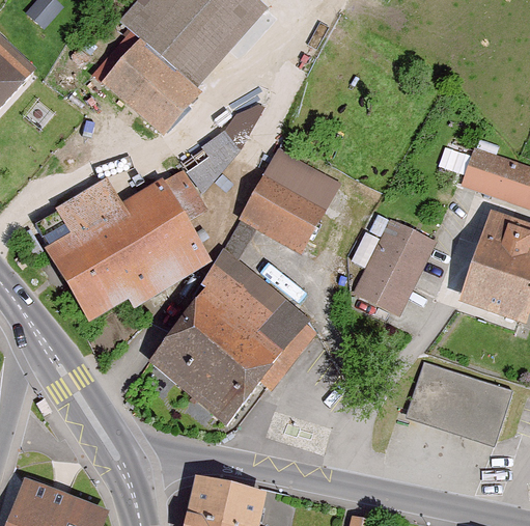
[(137,37),(102,79),(162,131),(269,5),(262,0),(135,0),(117,21),(137,37)]
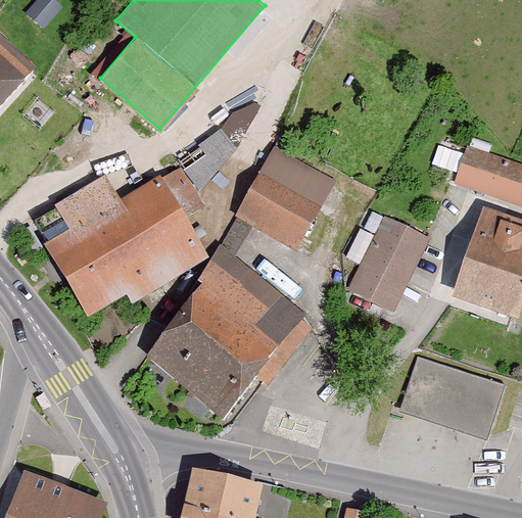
[(0,102),(34,68),(0,36),(0,102)]
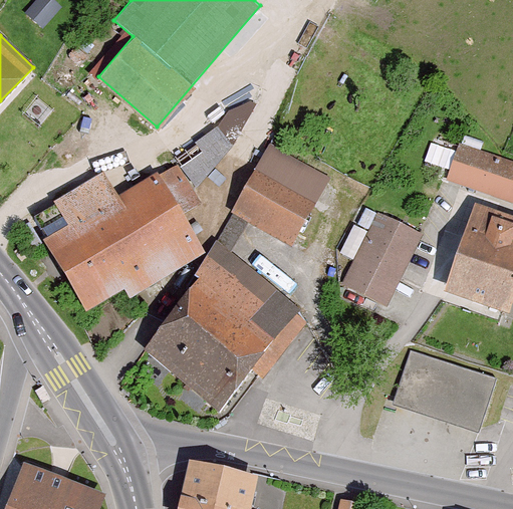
[(66,223),(40,237),(81,309),(118,288),(123,295),(201,249),(181,214),(203,201),(196,188),(232,146),(216,124),(173,157),(177,164),(156,172),(117,195),(104,169),(52,201),(66,223)]
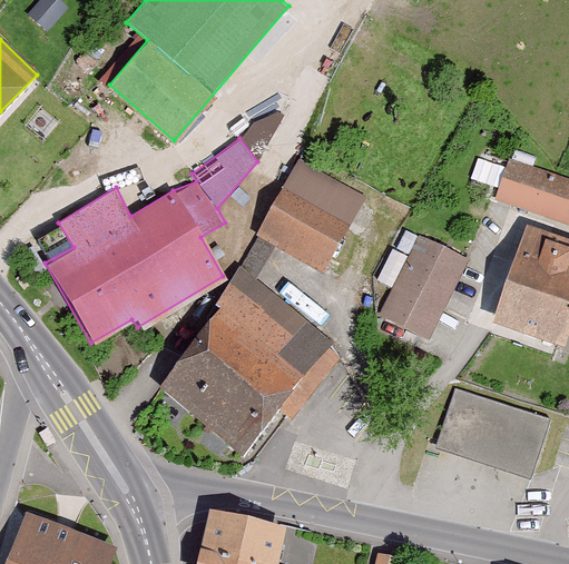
[(366,194),(303,159),(261,235),(324,269),(366,194)]
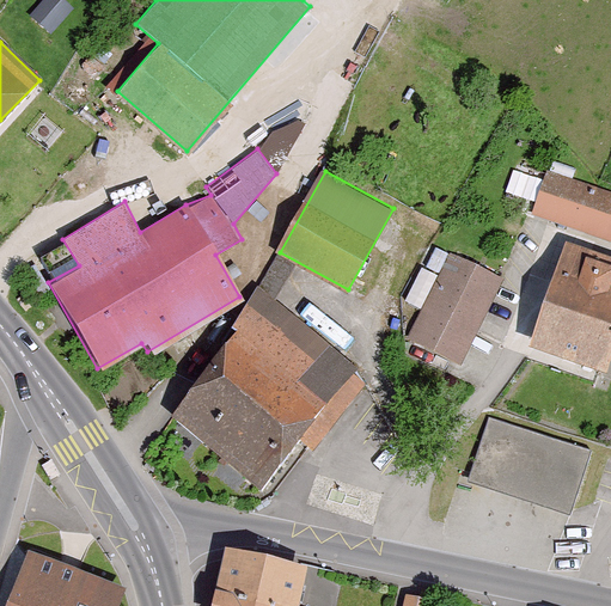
[(610,188),(567,175),(553,220),(610,238),(610,188)]
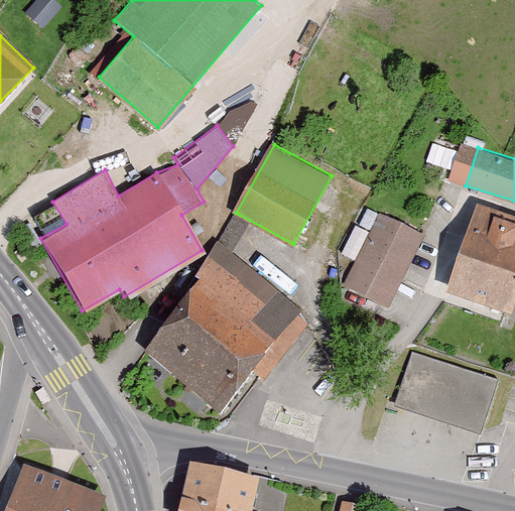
[(514,216),(477,203),(445,291),(508,313),(514,293),(514,216)]
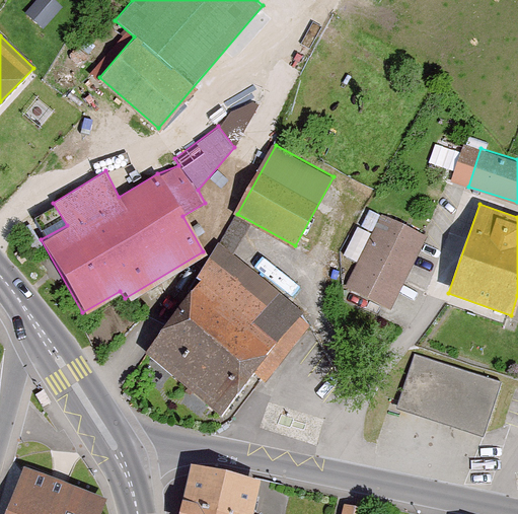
[(428,234),(383,212),(347,285),(392,307),(428,234)]
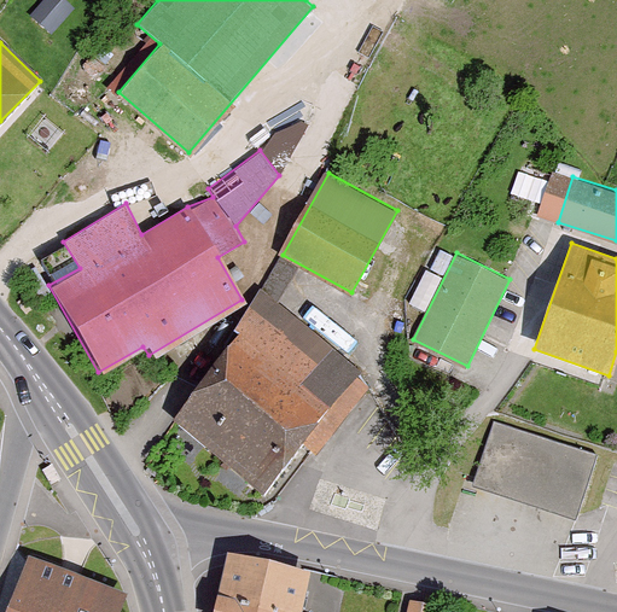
[(296,270),(278,260),(265,290),(168,418),(262,494),(360,367),(279,299),(296,270)]
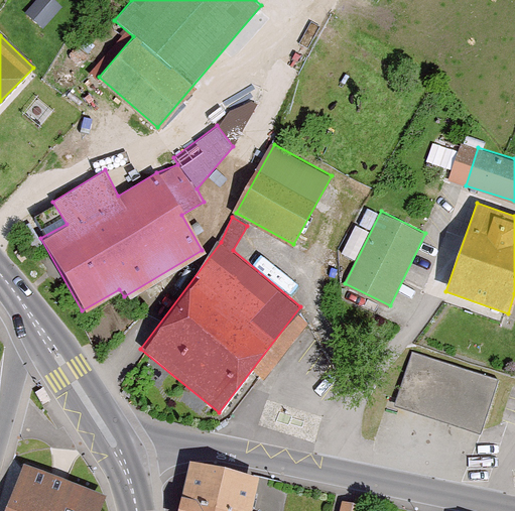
[(501,379),(413,350),(395,402),(483,431),(501,379)]
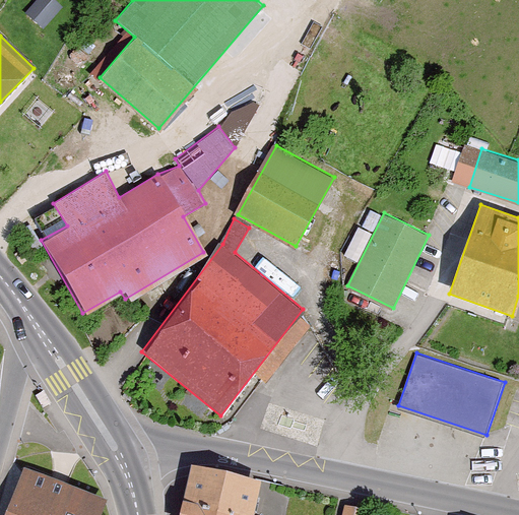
[(252,514),(261,480),(194,464),(182,514),(252,514)]
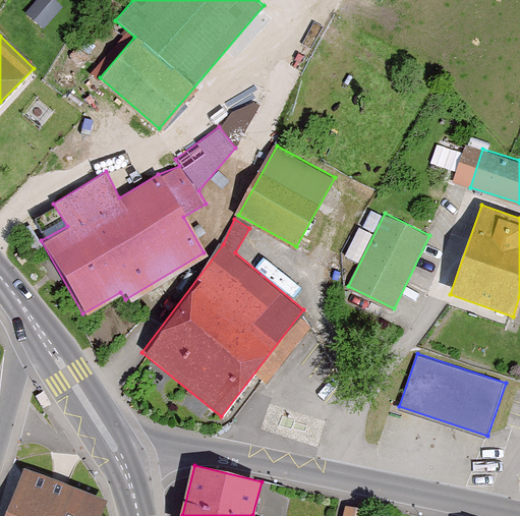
[(101,515),(107,500),(21,467),(2,515),(101,515)]
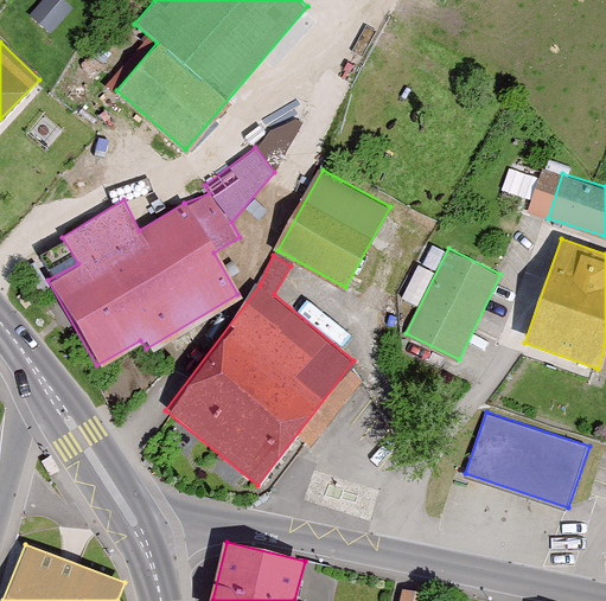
[(427,600),(429,595),(402,589),(399,600),(427,600)]
